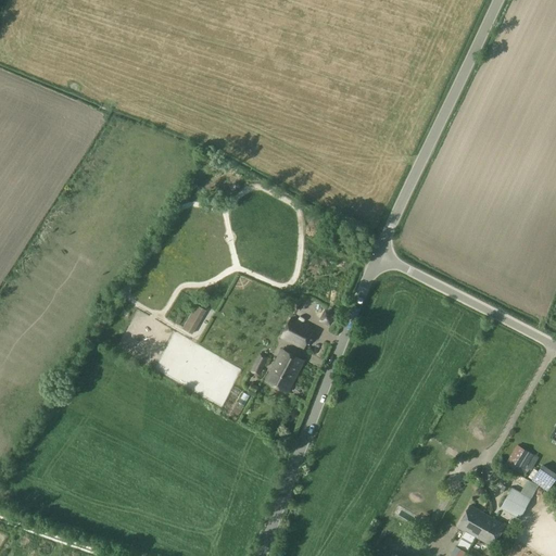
[(191,333),(205,311),(196,305),(181,328),(191,333)]
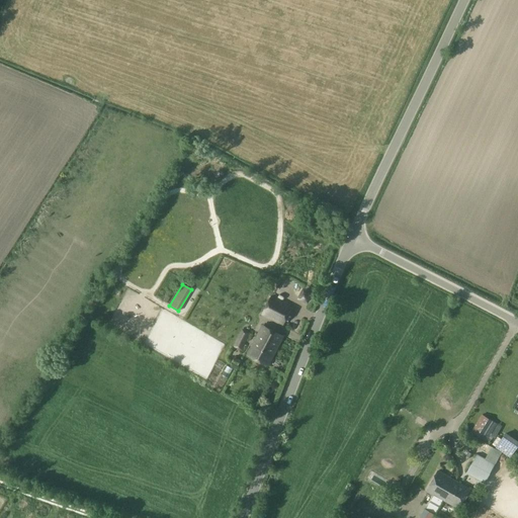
[(283,324),(291,308),(272,297),(263,314),(283,324)]
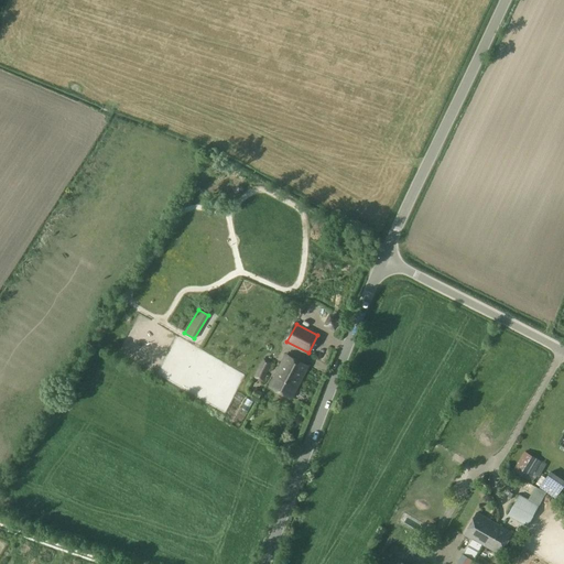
[(291,399),(305,370),(307,366),(285,355),(269,388),(291,399)]
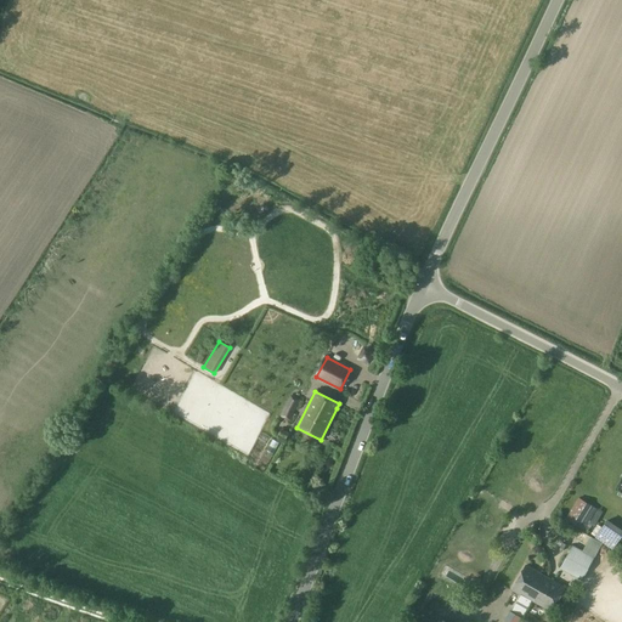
[(289,420),(299,401),(290,396),(281,416),(289,420)]
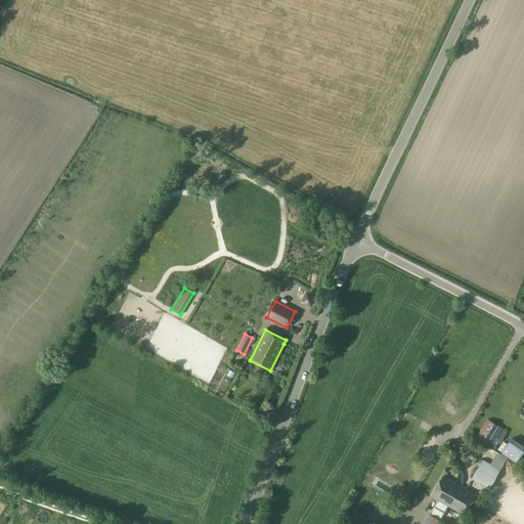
[(491,445),(501,429),(488,420),(478,437),(491,445)]
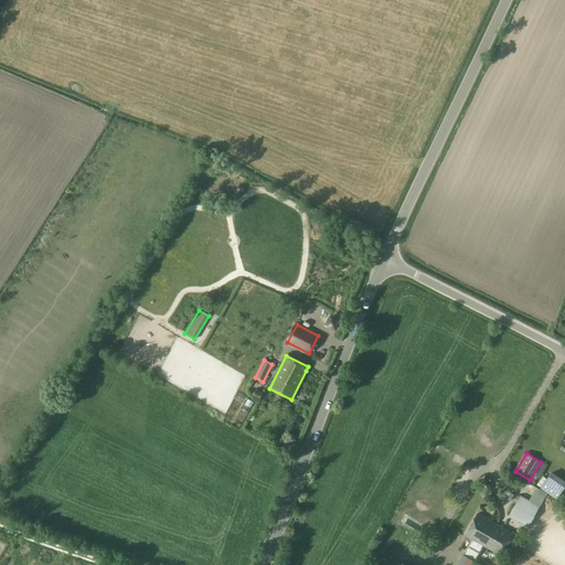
[(551,476),(546,479),(556,489),(561,486),(551,476)]
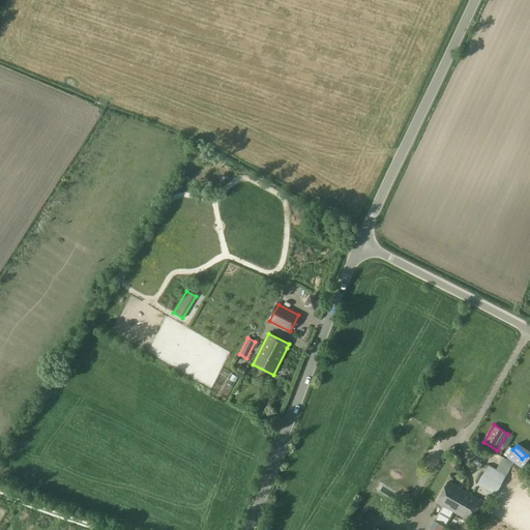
[(495,495),(513,462),(504,458),(498,469),(490,464),(478,484),(495,495)]
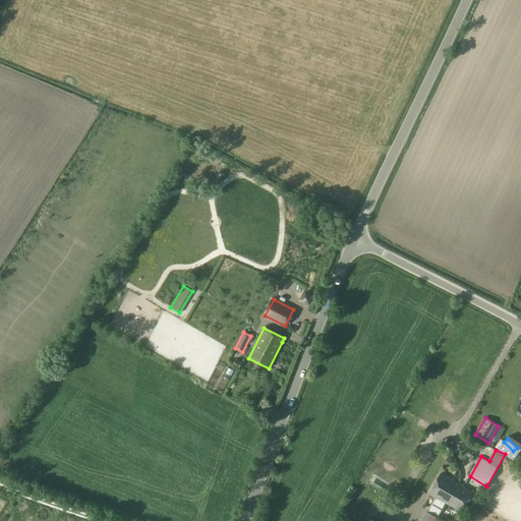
[(473,491),(441,473),(429,494),(462,512),(473,491)]
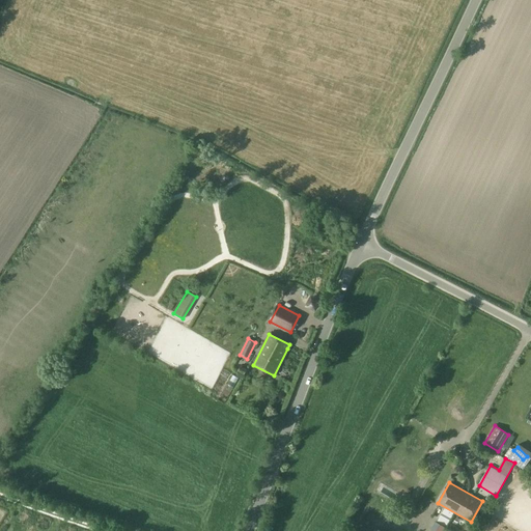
[(443,530),(445,528),(437,522),(429,530),(443,530)]
